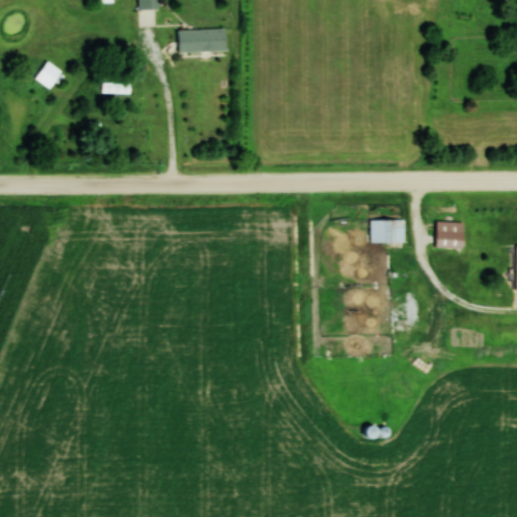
[(158,9),(157,0),(137,0),(138,9),(158,9)]
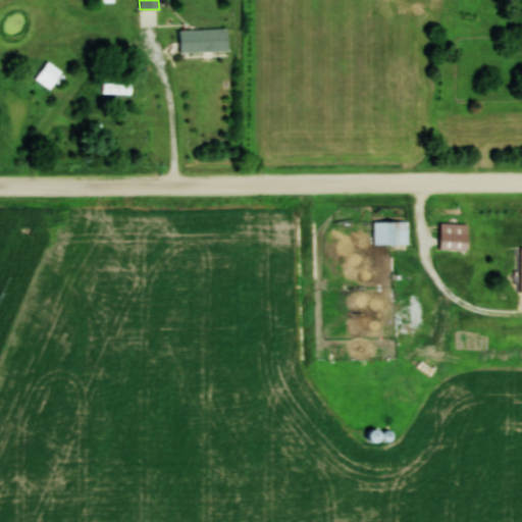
[(228,52),(227,30),(179,31),(179,53),(228,52)]
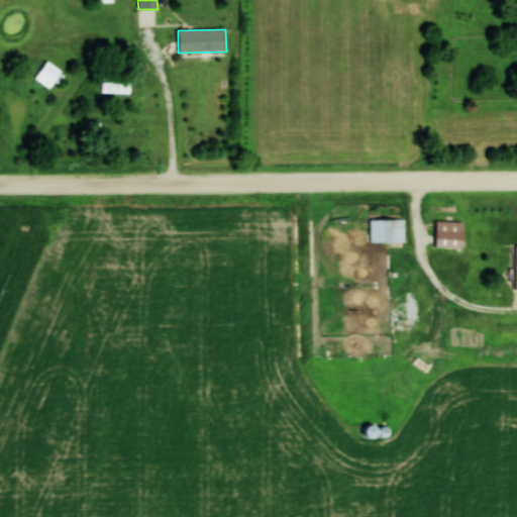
[(130,94),(130,83),(102,83),(102,94),(130,94)]
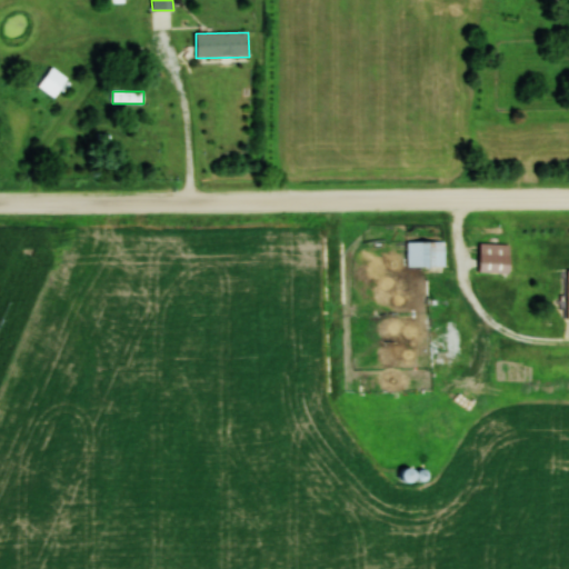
[(446,241),(408,241),(408,267),(446,267),(446,241)]
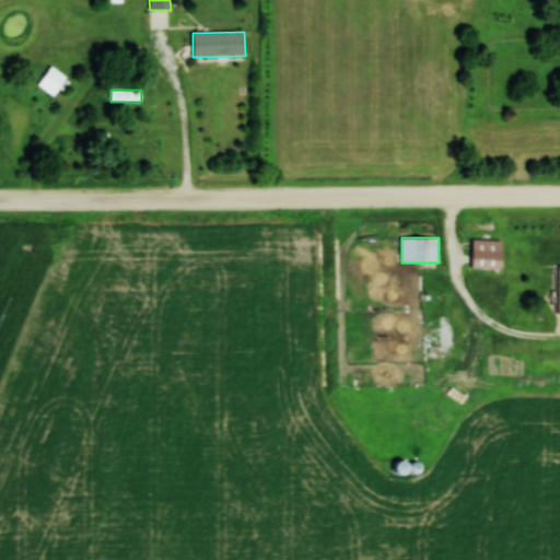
[(502,240),(473,240),(473,269),(502,269),(502,240)]
